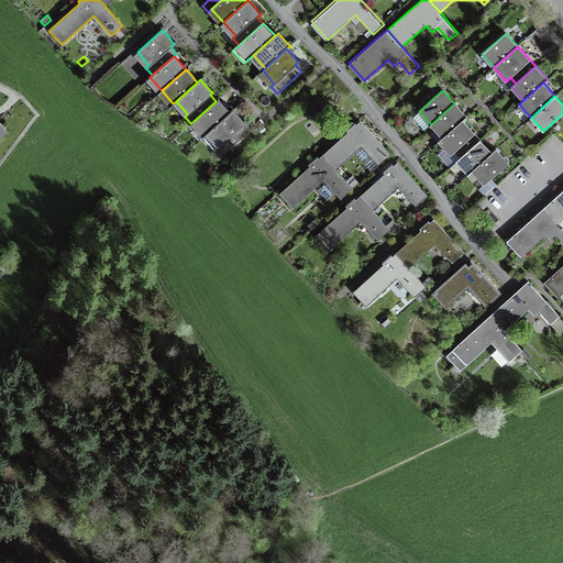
[(216,101),(194,121),(197,125),(190,132),(198,140),(206,133),(230,111),(224,105),(219,99),(216,101)]
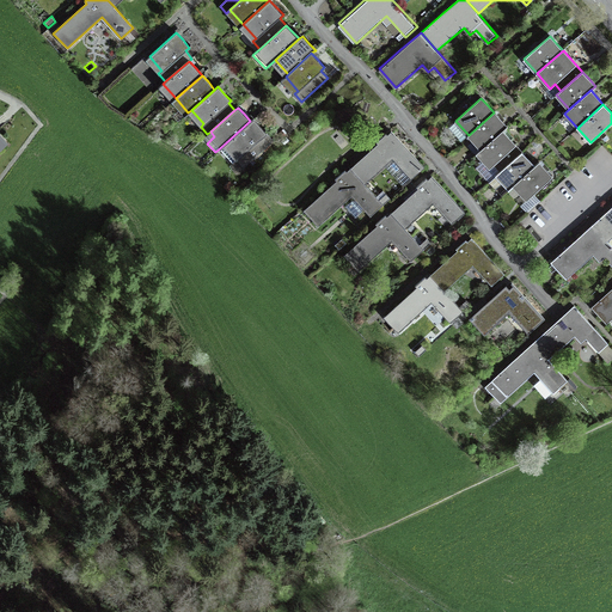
[(500,120),(494,112),(469,135),(481,150),(502,130),(507,127),(500,120)]
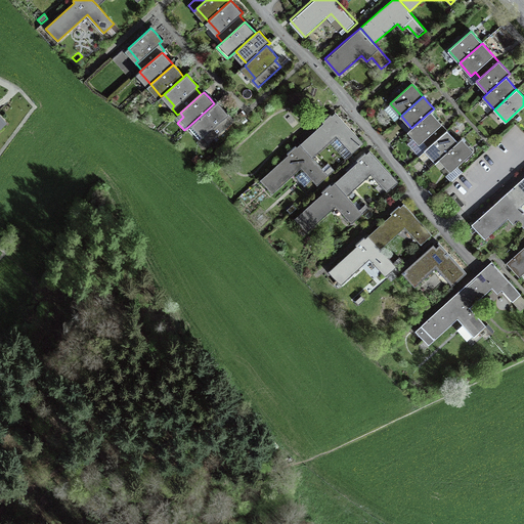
[(214,103),(191,124),(209,143),(231,123),(225,117),(228,114),(222,107),(217,101),(214,103)]
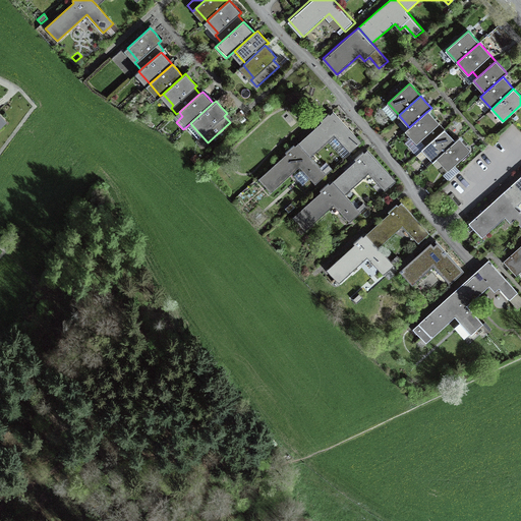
[(0,122),(8,114),(0,106),(0,122)]
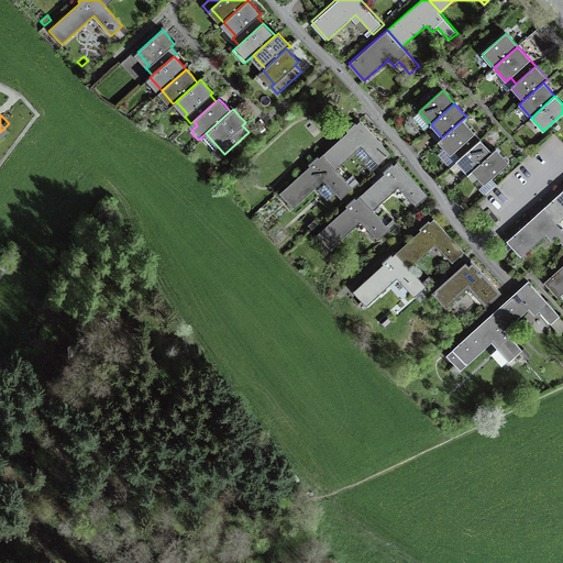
[(345,132),(322,153),(338,169),(356,153),(362,158),(368,152),(379,164),(392,153),(361,119),(345,132)]
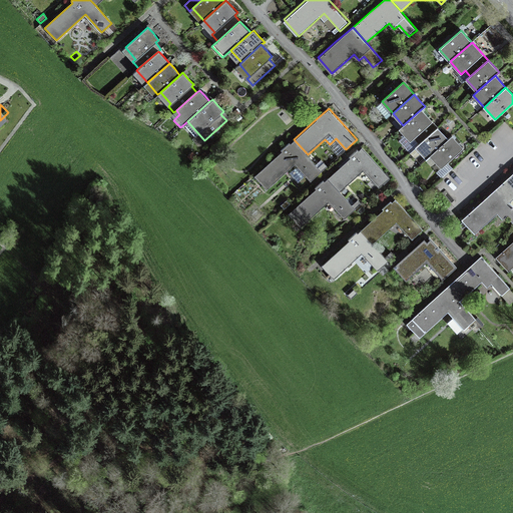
[(403,125),(400,128),(411,140),(415,137),(420,143),(437,127),(428,117),(421,109),(403,125)]
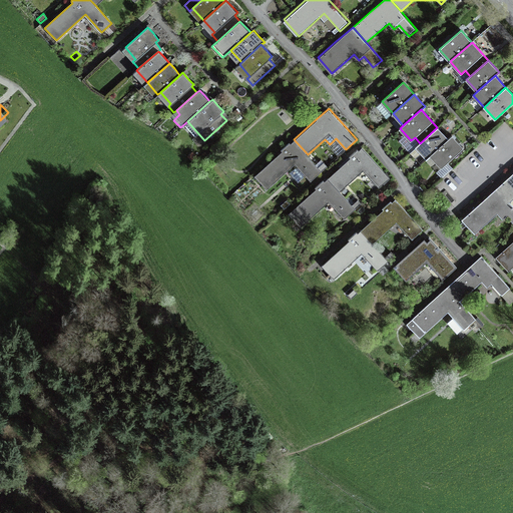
[(420,143),(416,146),(427,158),(430,155),(448,139),(443,133),(437,127),(420,143)]
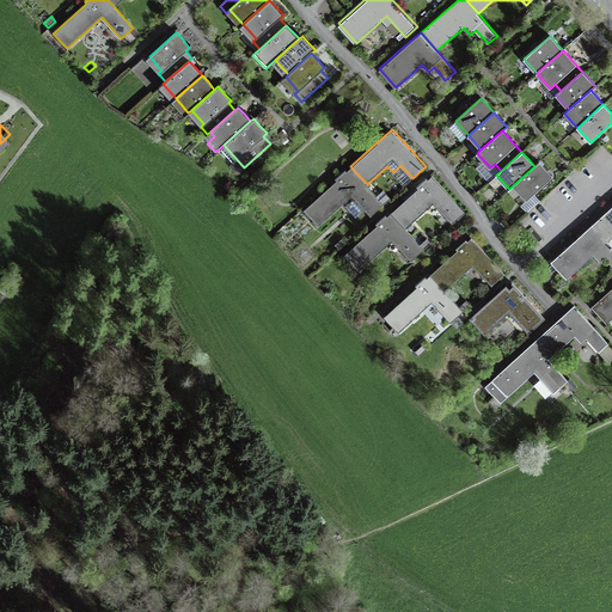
[(534,166),(513,185),(526,200),(552,177),(546,170),(539,161),(534,166)]
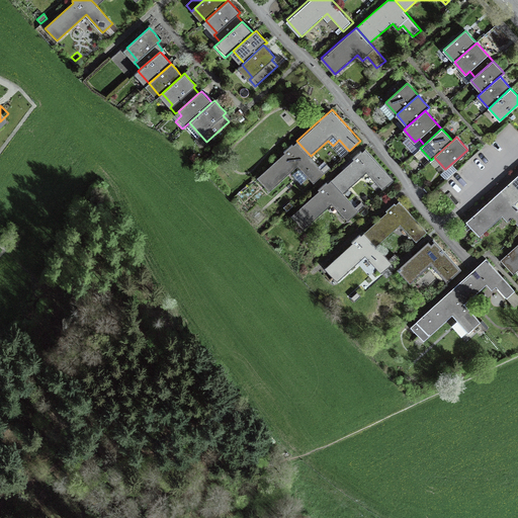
[(326,173),(311,156),(296,141),(283,153),(257,176),(271,192),(299,166),(315,183),(326,173)]
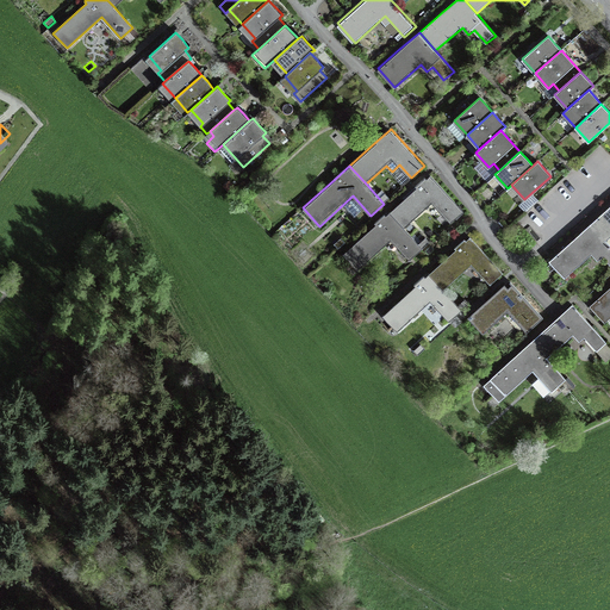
[(415,190),(391,210),(406,228),(434,203),(450,223),(464,211),(431,174),(415,190)]
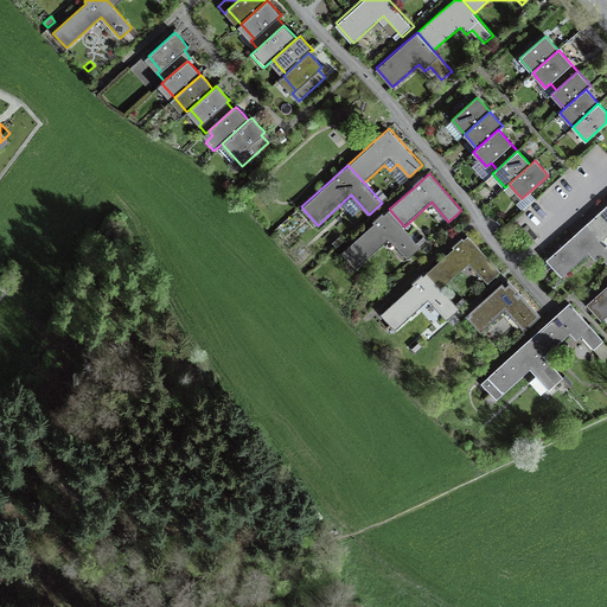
[(606,205),(590,221),(606,238),(606,237),(606,205)]
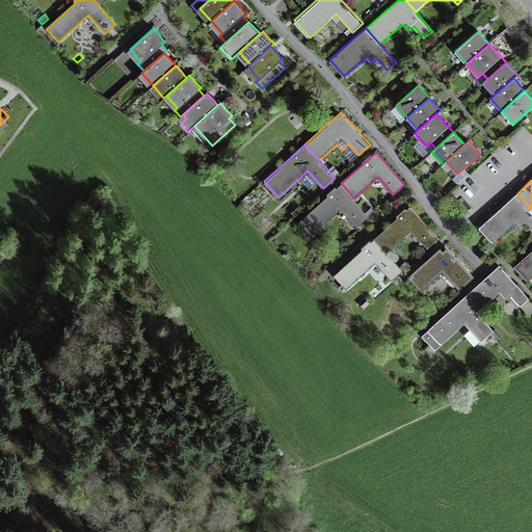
[(370,215),(354,198),(341,183),(325,196),(299,219),(313,235),(343,209),(357,225),(370,215)]
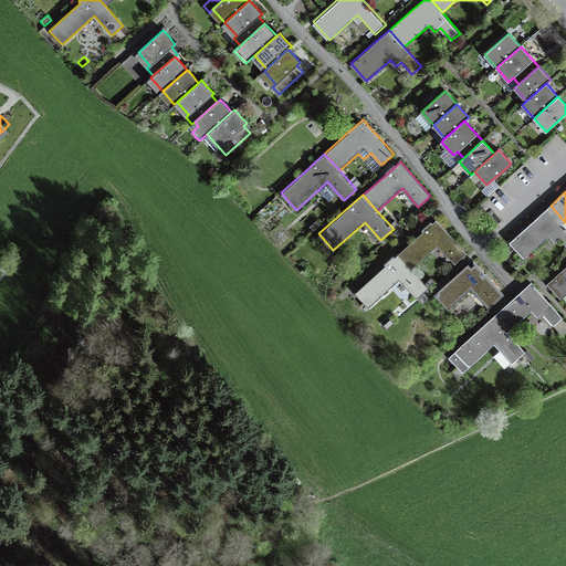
[(565,223),(565,222),(551,206),(533,221),(511,240),(526,258),(552,236),(556,241),(561,237),(565,242),(565,223)]
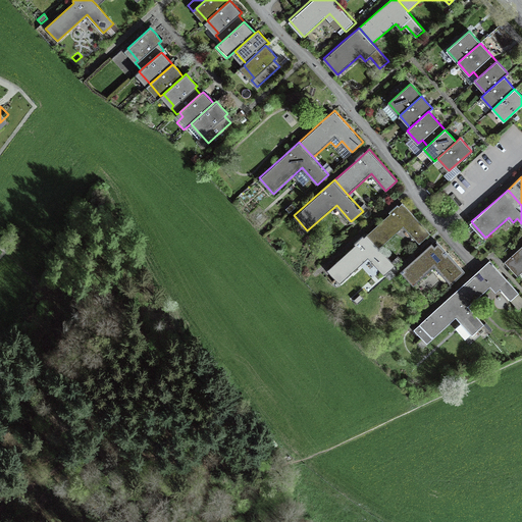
[(389,215),(368,233),(381,248),(406,226),(421,243),(432,233),(404,202),(389,215)]
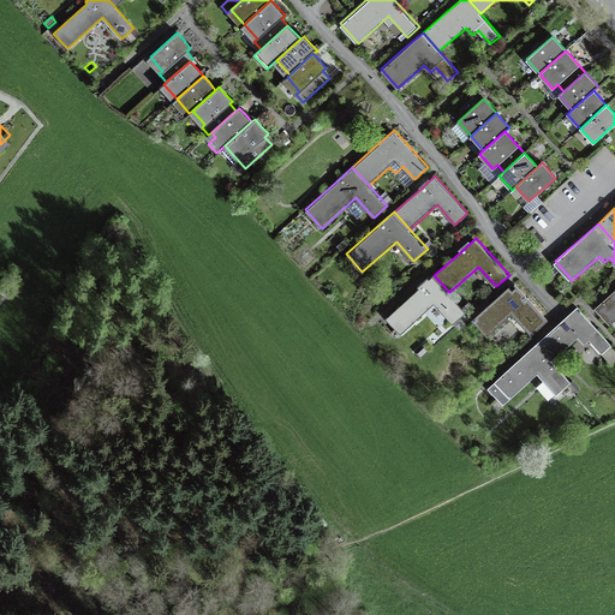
[(344,240),(336,246),(341,250),(348,244),(344,240)]
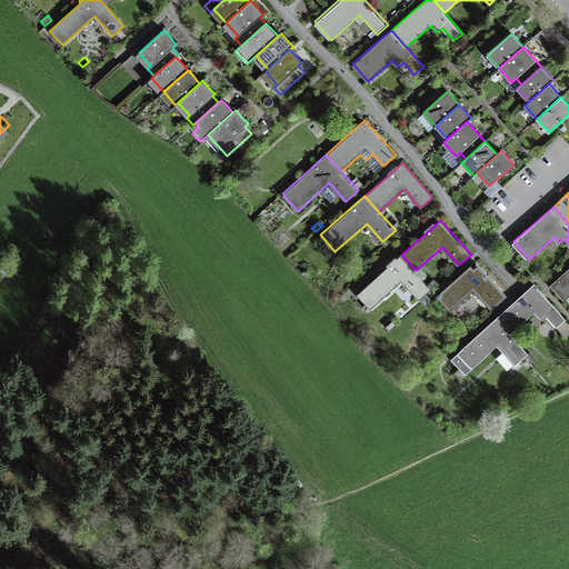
[(433,290),(416,270),(401,255),(385,270),(358,293),(372,310),(402,282),(420,302),(433,290)]
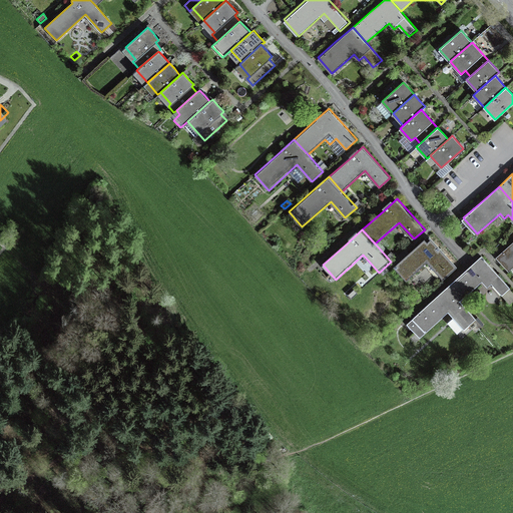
[(428,235),(393,267),(406,281),(429,260),(446,278),(457,268),(428,235)]
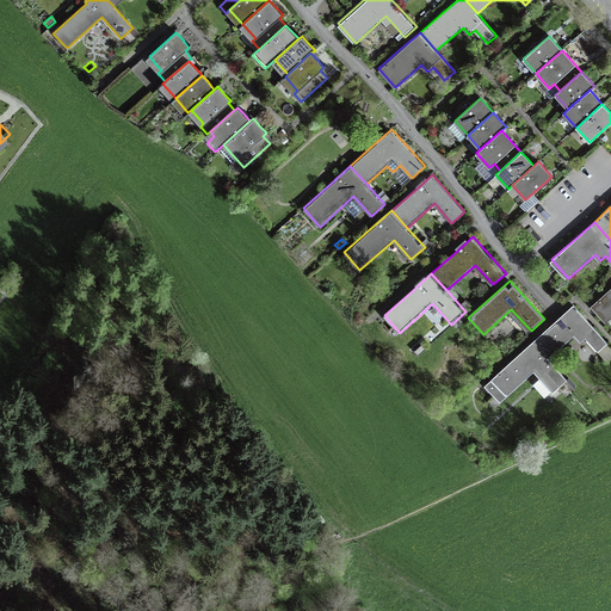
[(382,283),(375,289),(378,294),(386,288),(382,283)]
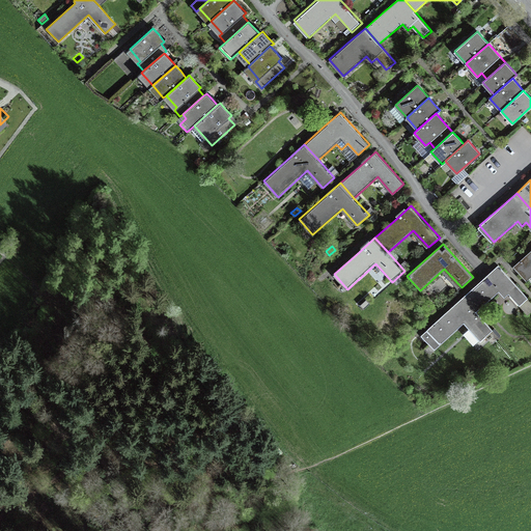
[(530,249),(513,264),(528,280),(530,277),(530,249)]
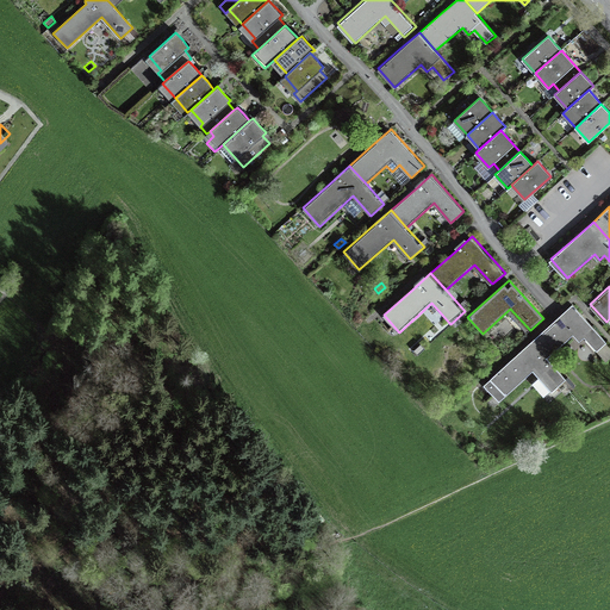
[(555,321),(534,340),(549,358),(580,330),(598,350),(609,342),(576,304),(555,321)]
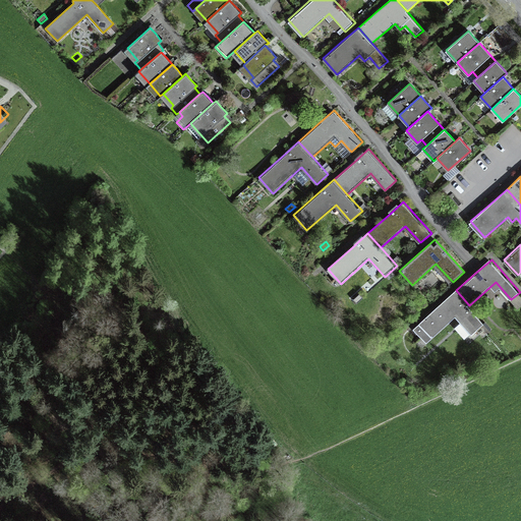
[(505,302),(509,298),(500,287),(496,291),(505,302)]
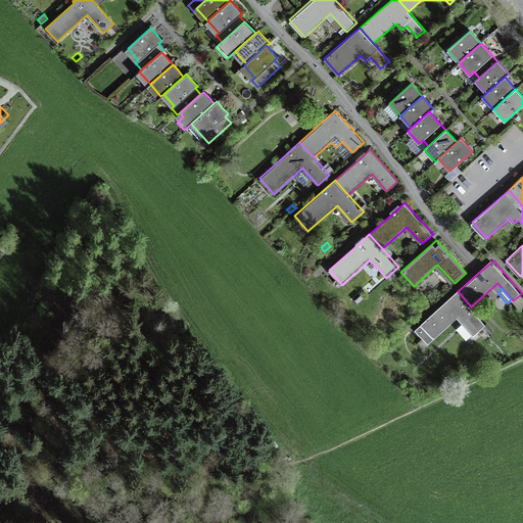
[(487,326),(471,306),(458,291),(440,306),(415,328),(429,344),(459,320),(474,337),(487,326)]
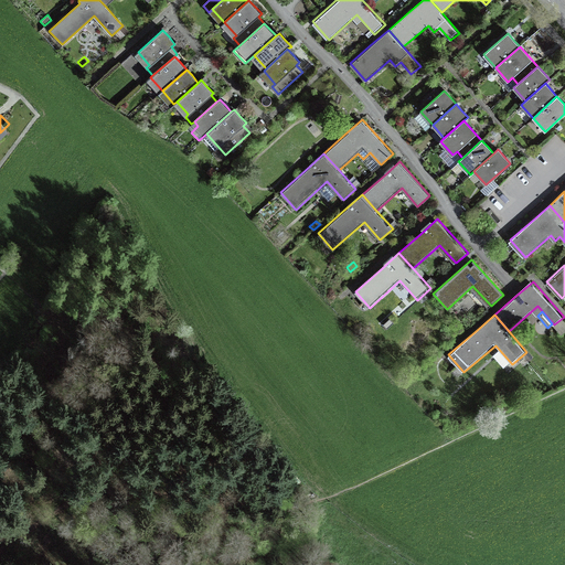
[(391,319),(383,324),(387,329),(394,322),(391,319)]
